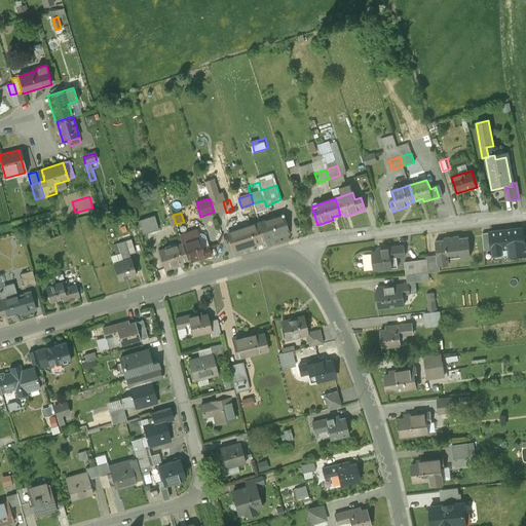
[(259,223),(265,239),(268,238),(269,241),(290,234),(284,215),(282,216),(280,216),(259,223)]
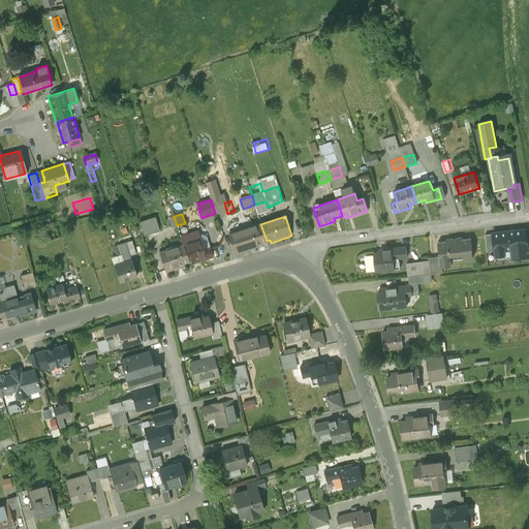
[(139,222),(144,237),(159,231),(155,217),(139,222)]
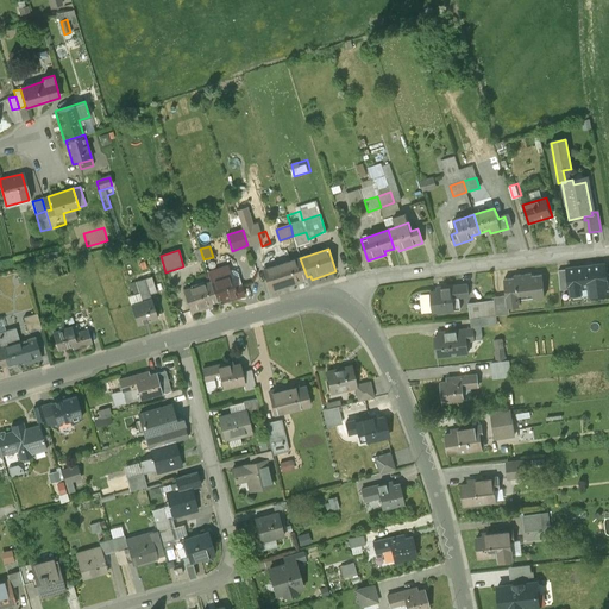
[(300,258),(280,264),(288,287),(302,282),(301,278),(307,277),(300,258)]
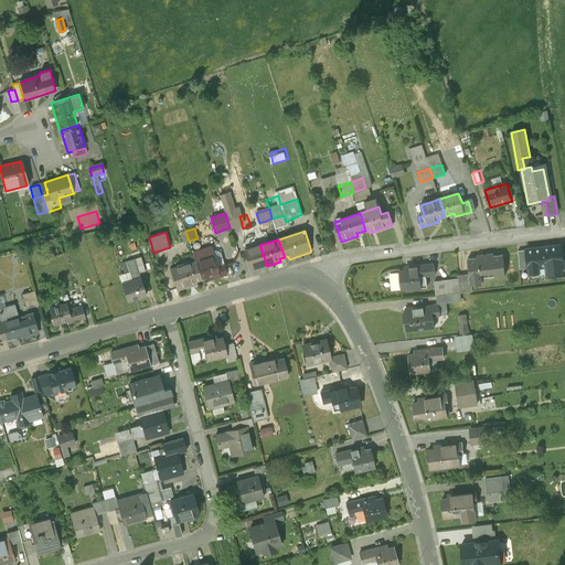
[(267,266),(259,245),(244,251),(252,272),(267,266)]
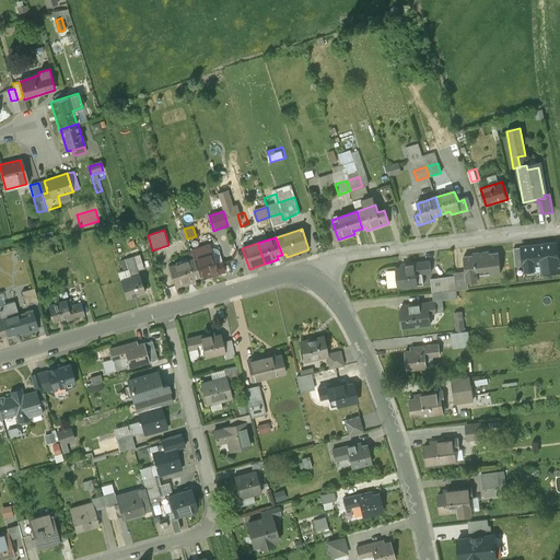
[(556,244),(521,248),(524,267),(525,267),(525,271),(534,270),(534,266),(541,265),(543,273),(559,271),(556,244)]
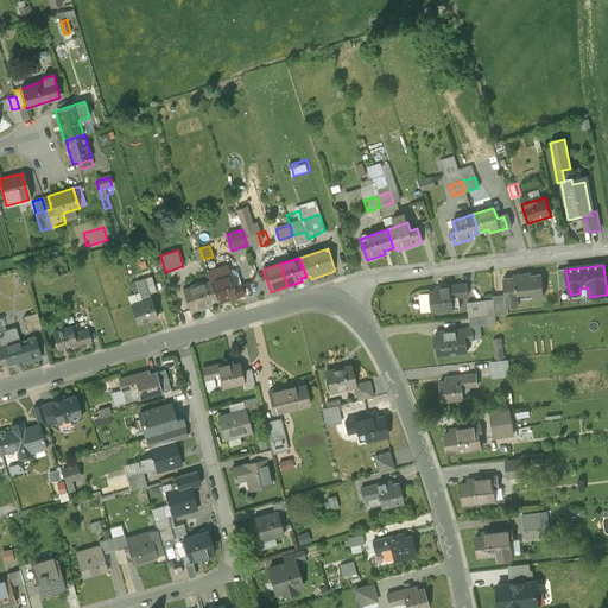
[(234,271),(232,270),(229,271),(228,266),(207,272),(210,282),(216,301),(226,297),(227,302),(245,296),(241,285),(238,276),(236,273),(235,272),(234,271)]
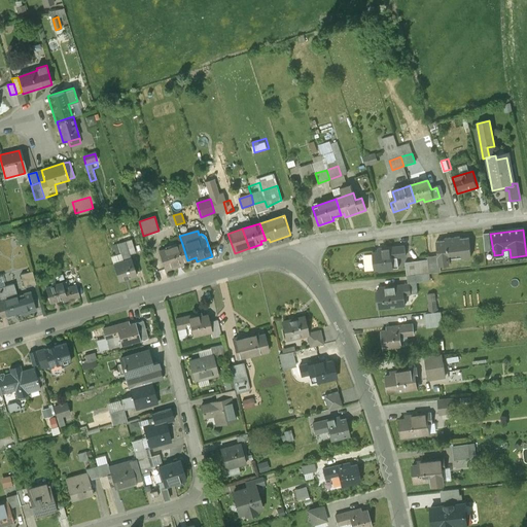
[(485,252),(493,251),(490,234),(483,235),(485,252)]
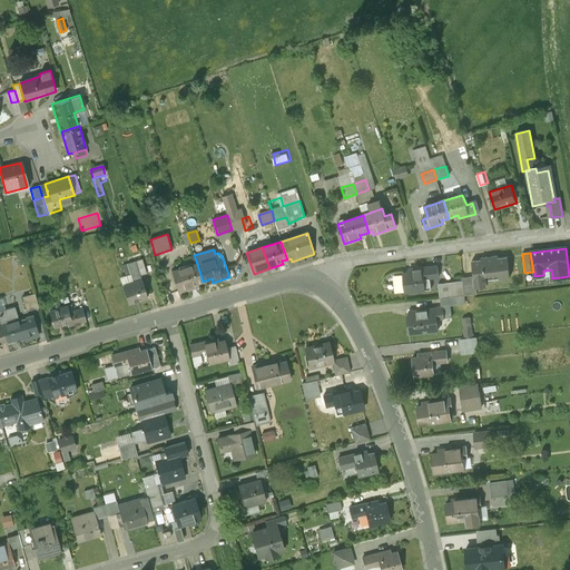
[(481,261),(471,262),(473,277),(474,288),(475,288),(485,287),(485,282),(509,279),(507,258),(497,259),(497,257),(481,258),(481,261)]
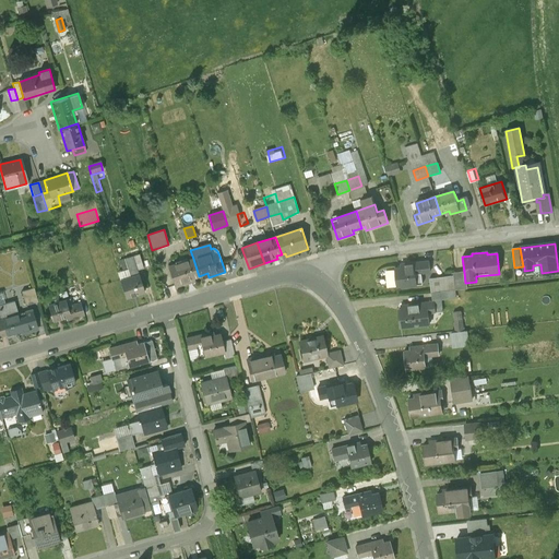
[(133,257),(125,260),(129,272),(137,270),(133,257)]
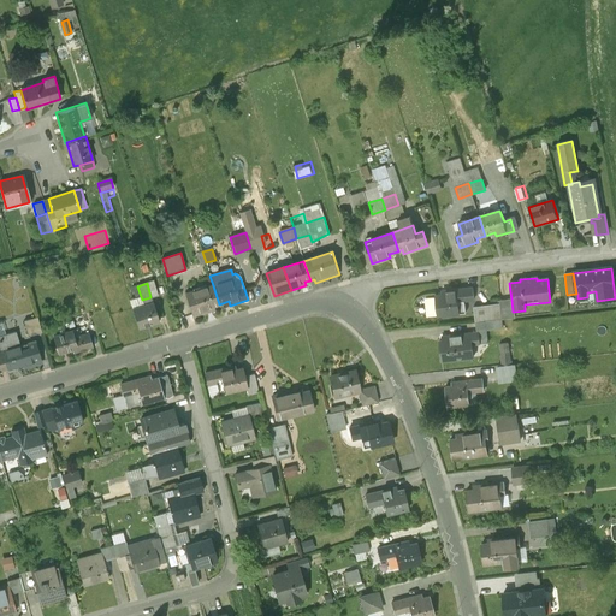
[(196,303),(189,306),(193,317),(211,311),(209,307),(219,304),(213,285),(193,292),(196,303)]
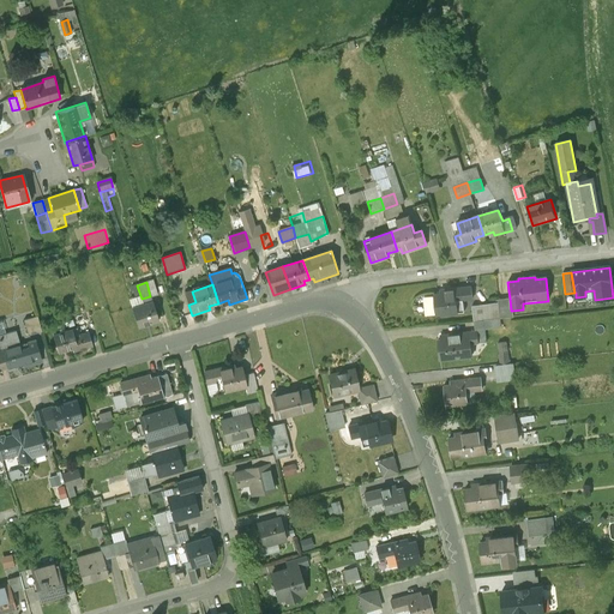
[(433,296),(423,298),(426,315),(435,315),(464,313),(463,300),(473,299),(471,288),(440,292),(440,295),(433,296)]
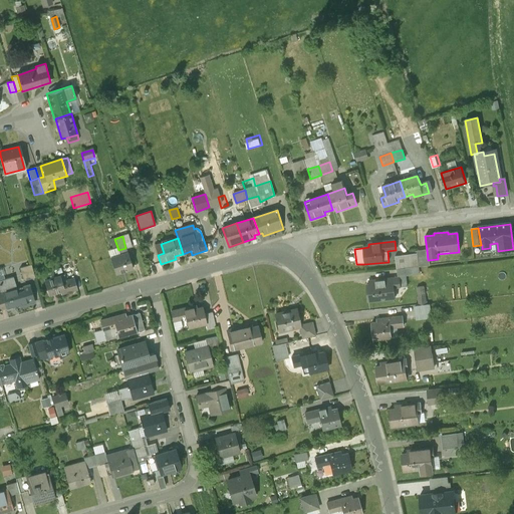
[(428,260),(427,250),(417,251),(417,254),(419,267),(430,266),(429,260),(428,260)]
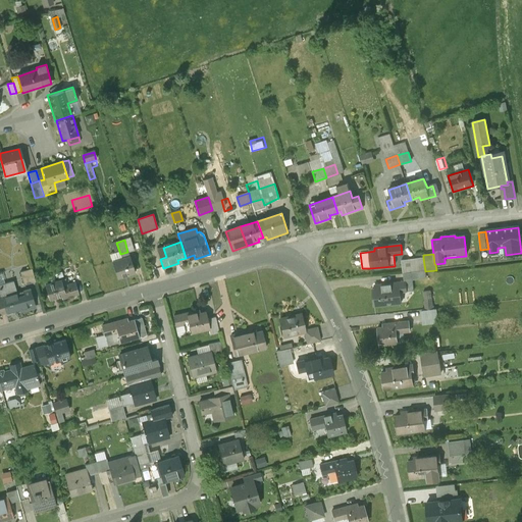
[(135,273),(129,257),(113,263),(118,278),(135,273)]
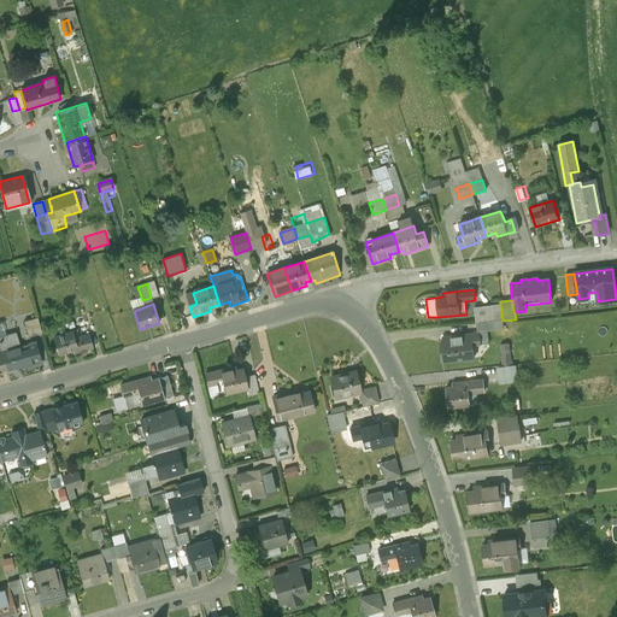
[(485,323),(503,321),(500,305),(483,307),(485,323)]
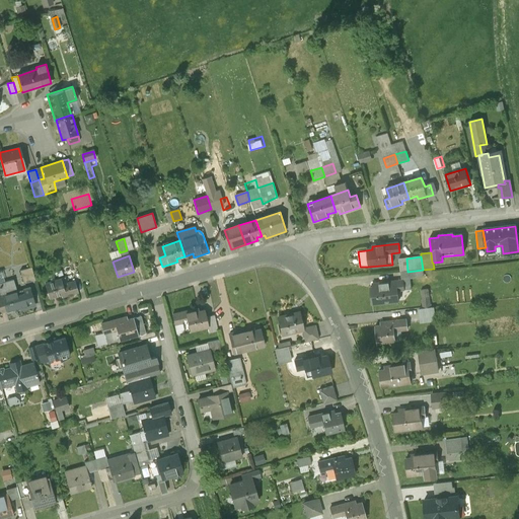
[(31,268),(19,271),(23,284),(35,281),(31,268)]
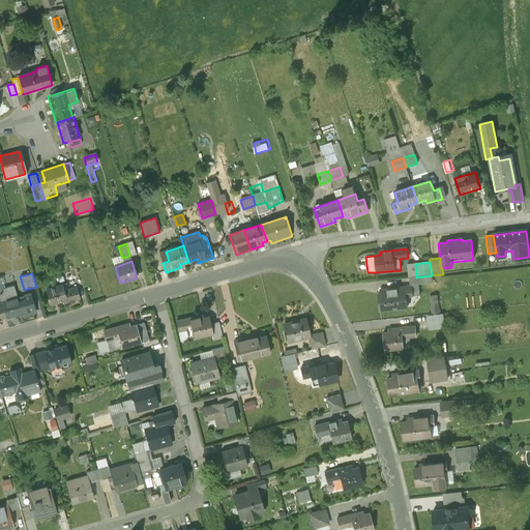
[(432,275),(416,277),(417,285),(432,284),(432,275)]
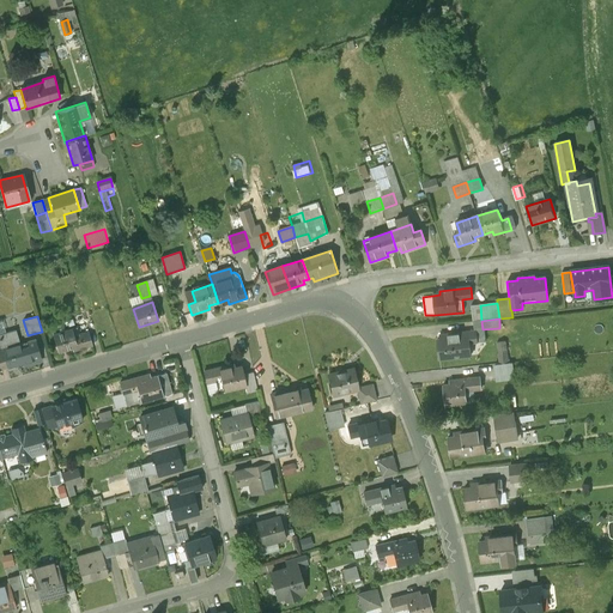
[(0,343),(2,351),(7,368),(24,363),(25,365),(41,362),(35,340),(19,345),(14,331),(0,334),(0,343)]
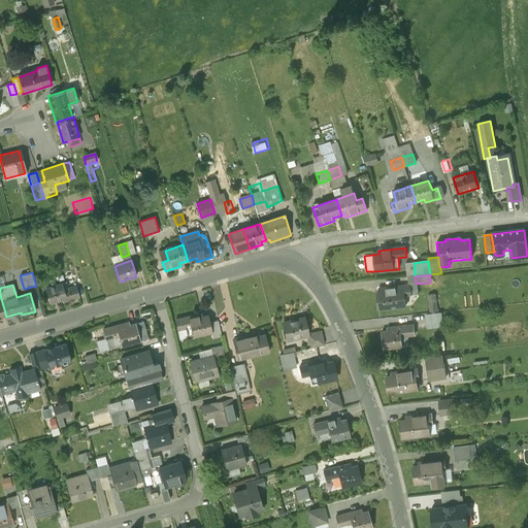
[(62,285),(46,289),(51,303),(65,299),(66,302),(67,301),(64,290),(62,285)]
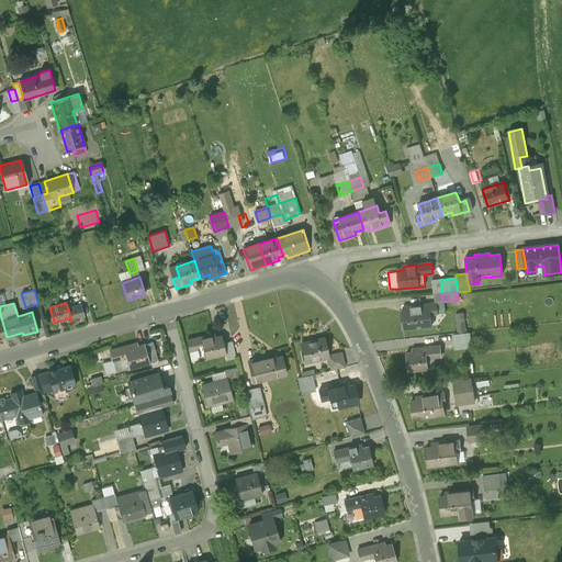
[(68,308),(71,321),(85,317),(80,305),(68,308)]
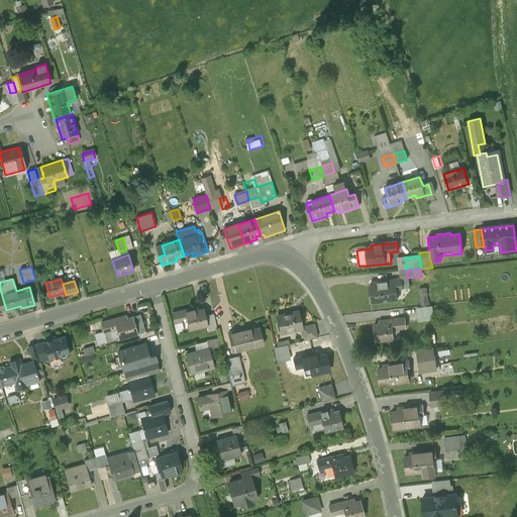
[(375,283),(376,286),(370,287),(372,304),(397,301),(396,294),(394,293),(393,288),(401,287),(400,281),(380,283),(380,282),(375,283)]
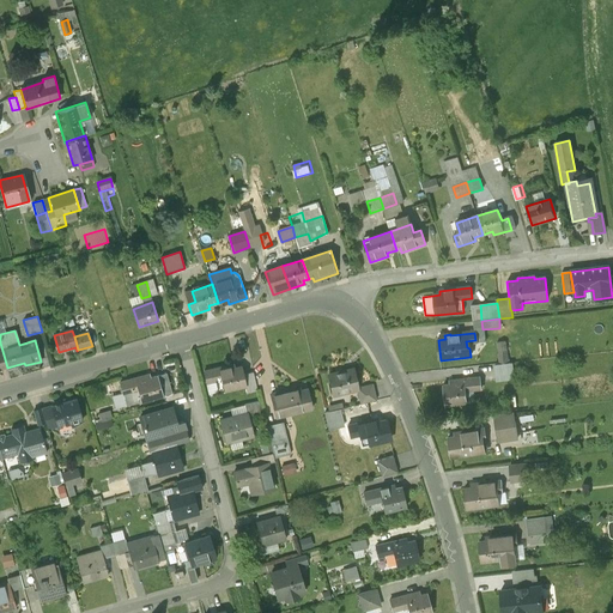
[(499,363),(508,362),(505,340),(497,341),(499,363)]
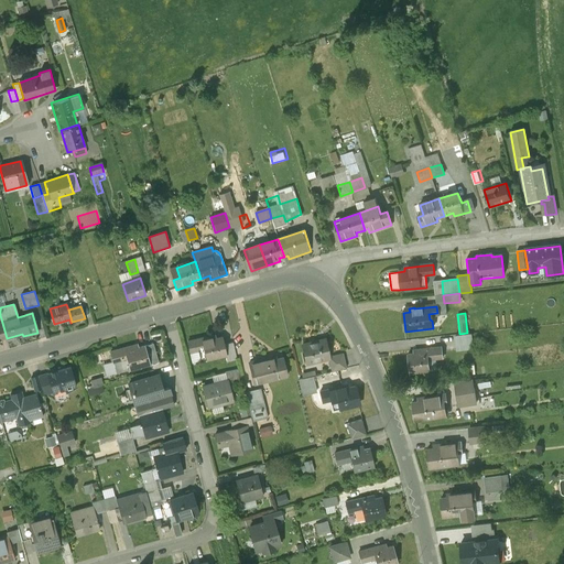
[(475,333),(458,334),(459,349),(476,348),(475,333)]
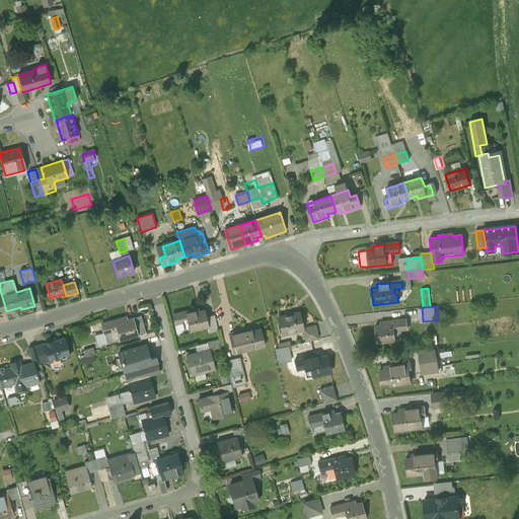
[(189,326),(190,331),(208,327),(206,317),(204,311),(193,313),(193,310),(172,315),(174,324),(182,322),(183,328),(189,326)]
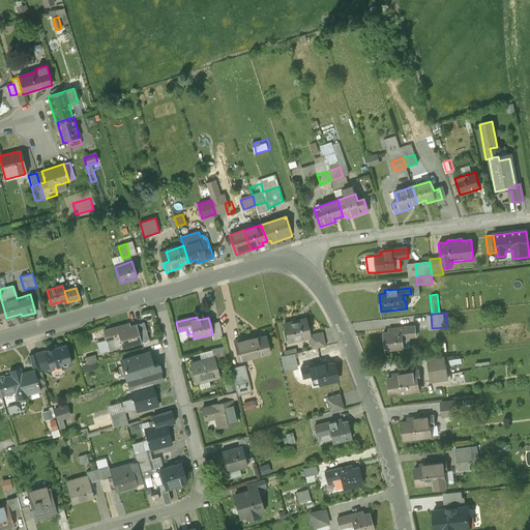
[(308,335),(304,320),(284,324),(288,342),(299,340),(299,339),(307,336),(307,337),(308,336),(308,335)]
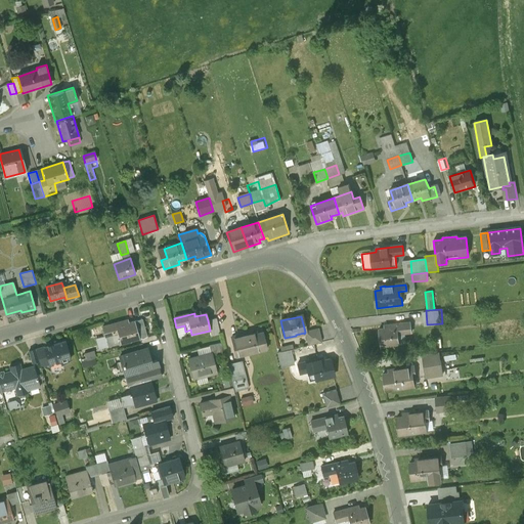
[(107,347),(146,336),(142,319),(123,324),(122,321),(102,328),(107,347)]
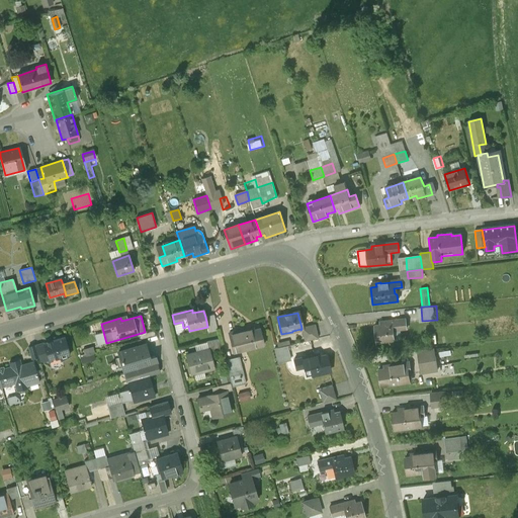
[(213,316),(205,317),(207,327),(208,333),(218,331),(213,316)]
